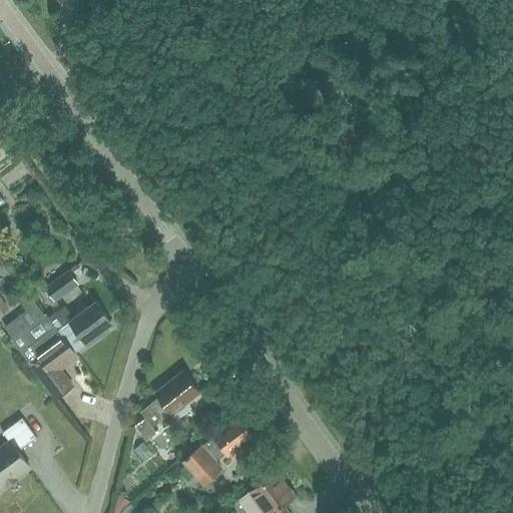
[(78,284),(69,272),(46,288),(55,300),(78,284)]
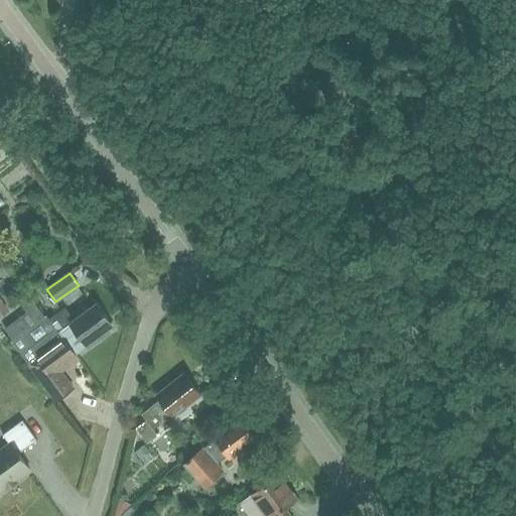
[(57,320),(52,324),(62,338),(63,338),(76,354),(87,346),(88,347),(104,335),(102,332),(112,325),(97,303),(81,315),(63,329),(57,320)]
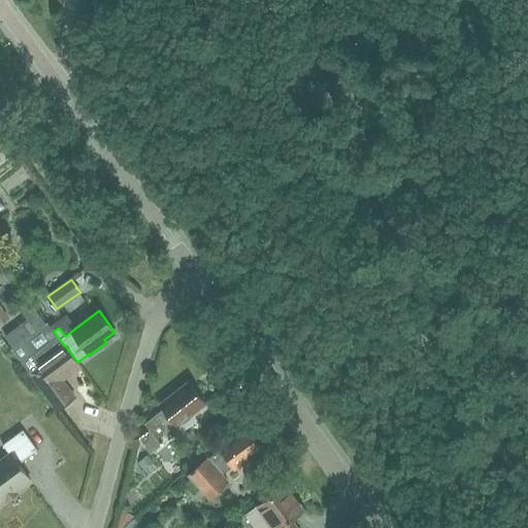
[(78,364),(77,362),(65,345),(64,345),(54,331),(52,333),(47,327),(14,351),(45,394),(58,410),(71,399),(58,381),(78,364)]
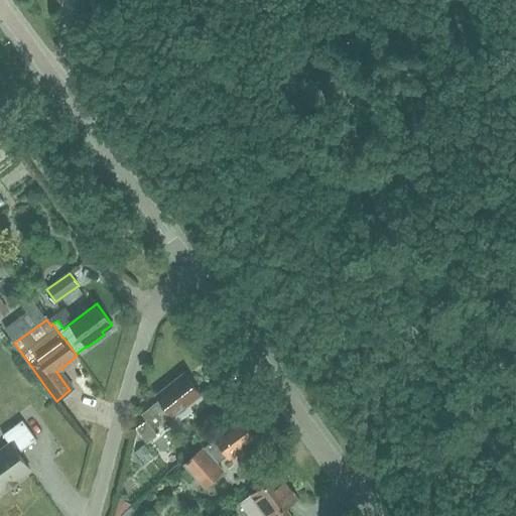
[(137,427),(149,442),(178,419),(174,414),(201,394),(185,375),(158,396),(160,398),(142,414),(146,419),(137,427)]
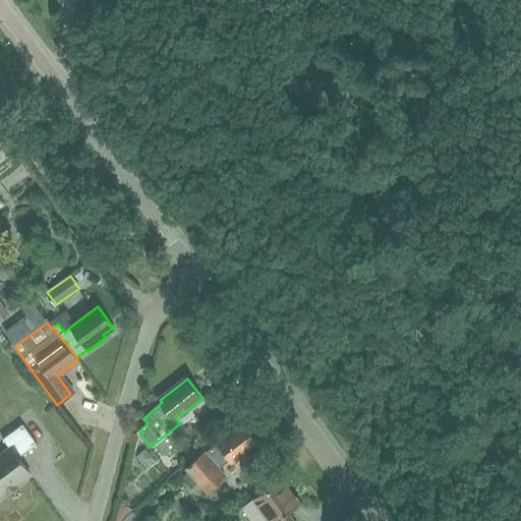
[(10,448),(0,454),(0,496),(6,491),(7,493),(16,485),(16,484),(31,474),(18,458),(38,444),(23,423),(3,438),(10,448)]
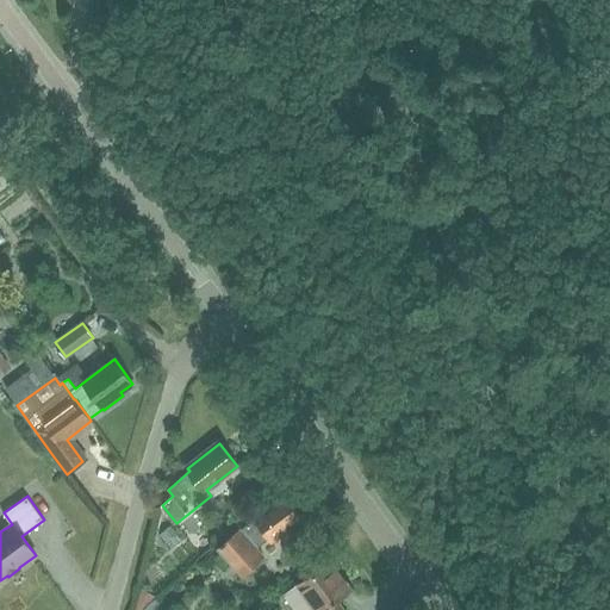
[(284,496),(265,509),(255,517),(240,528),(242,531),(221,548),(242,578),(266,559),(259,549),(271,540),(272,541),(302,520),(284,496)]
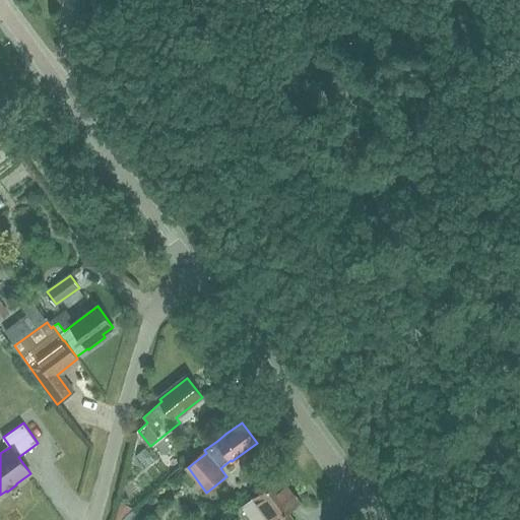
[(136,454),(146,467),(155,461),(144,448),(136,454)]
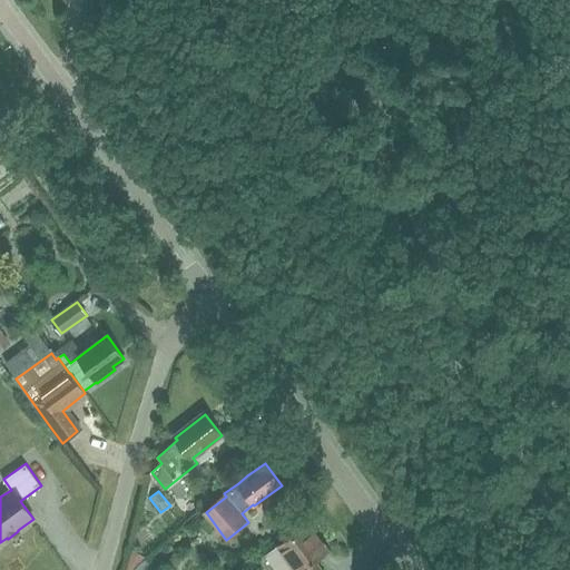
[(328,550),(308,521),(265,553),(276,569),(318,569),(313,561),(328,550)]
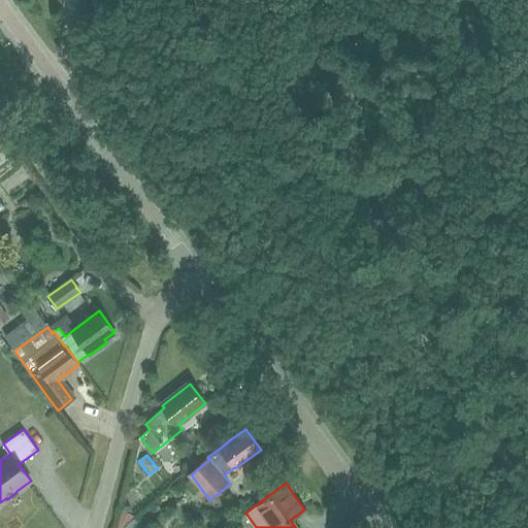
[(123,509),(117,527),(123,527),(125,526),(134,518),(135,517),(123,509)]
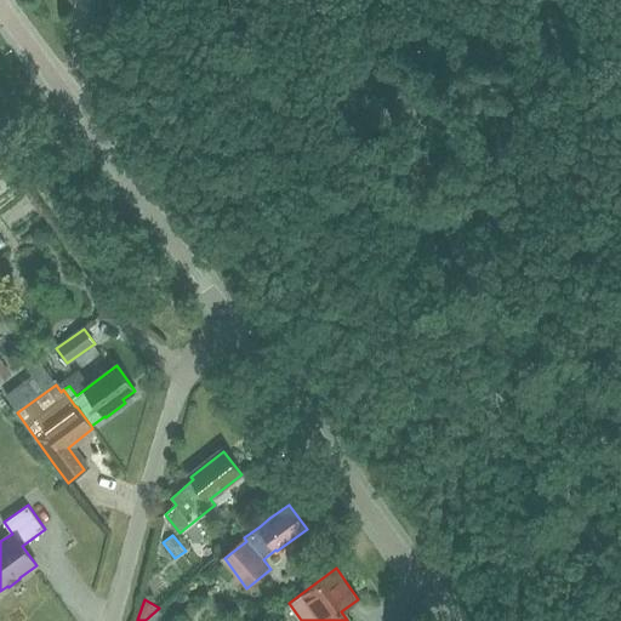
[(165,620),(167,620),(158,609),(147,619),(148,620),(165,620)]
